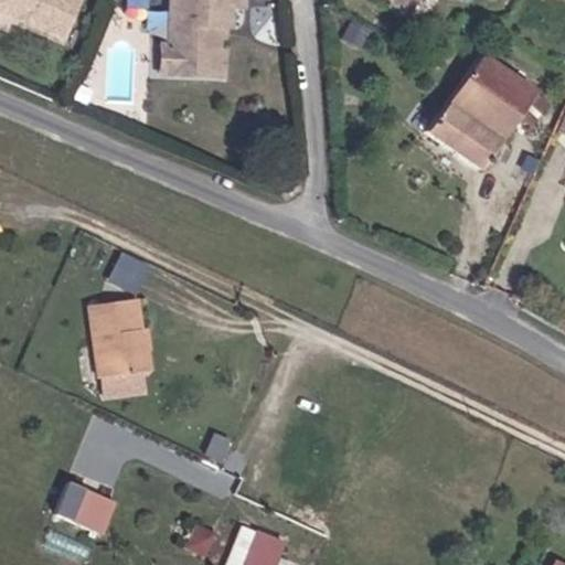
[(84,33),(97,0),(0,0),(0,8),(10,12),(14,1),(84,33)]
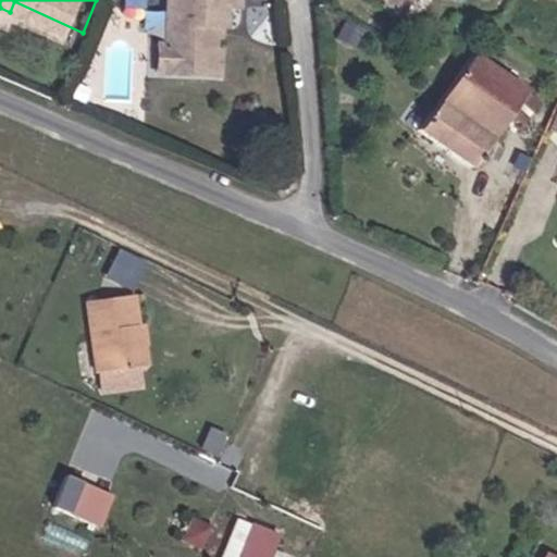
[(254,2),(252,0),(175,0),(175,38),(180,38),(178,71),(225,71),(226,21),(239,21),(240,1),(254,2)]
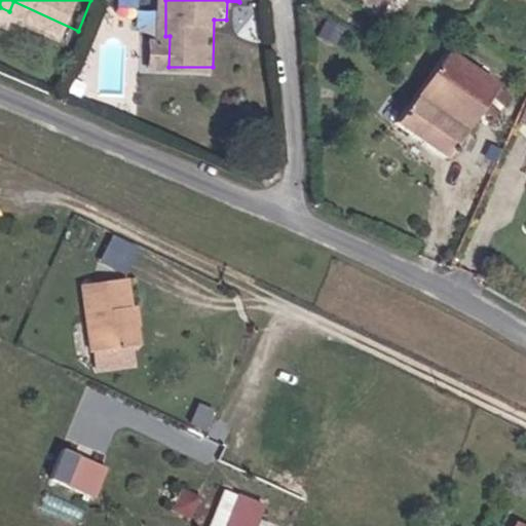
[(364,0),(380,11),(386,0),(364,0)]
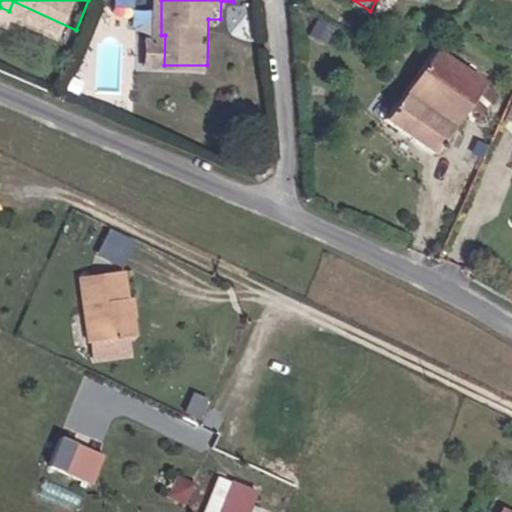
[(438,53),(482,85),(489,75),(478,65),(491,48),(472,35),(460,25),(438,53)]
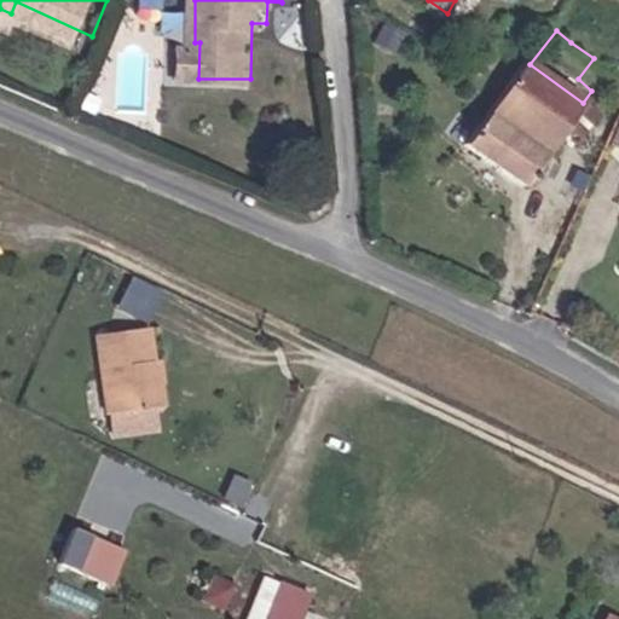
[(530,64),(522,75),(476,136),(536,178),(586,106),(583,103),(530,64)]
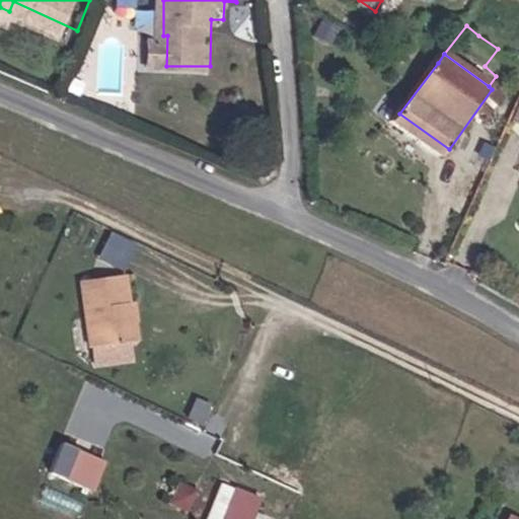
[(11,184),(0,181),(0,208),(5,210),(11,184)]
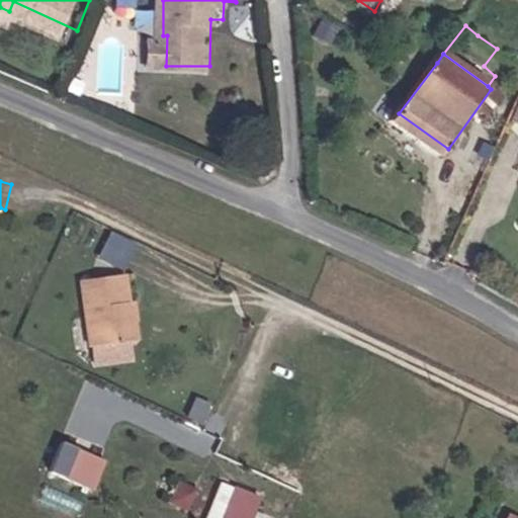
[(126,264),(135,236),(108,229),(100,257),(126,264)]
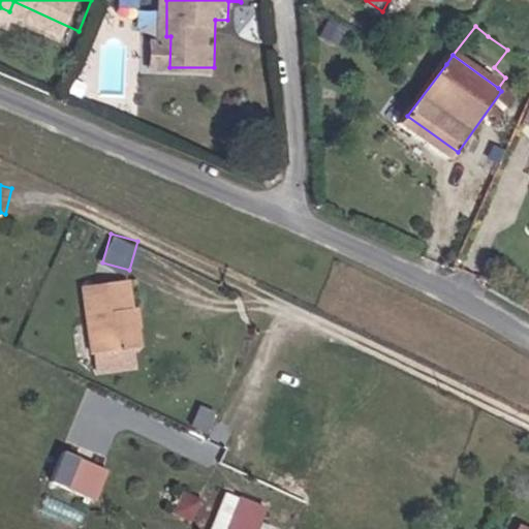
[(156,290),(106,292),(111,359),(161,356),(156,290)]
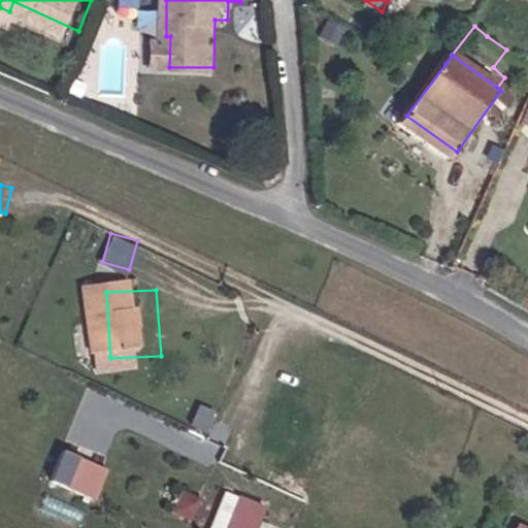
[(162,371),(161,356),(110,358),(110,373),(162,371)]
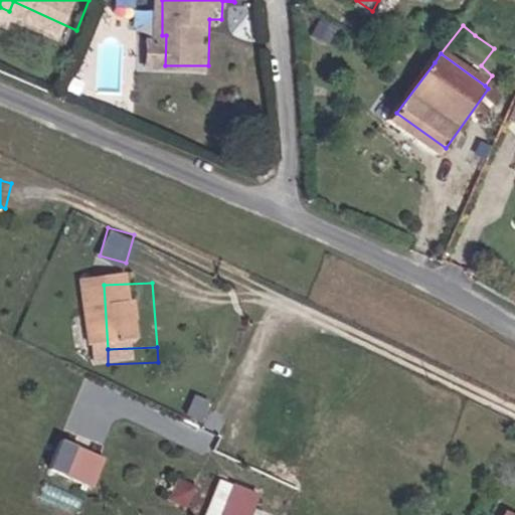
[(47,467),(93,486),(107,454),(60,435),(47,467)]
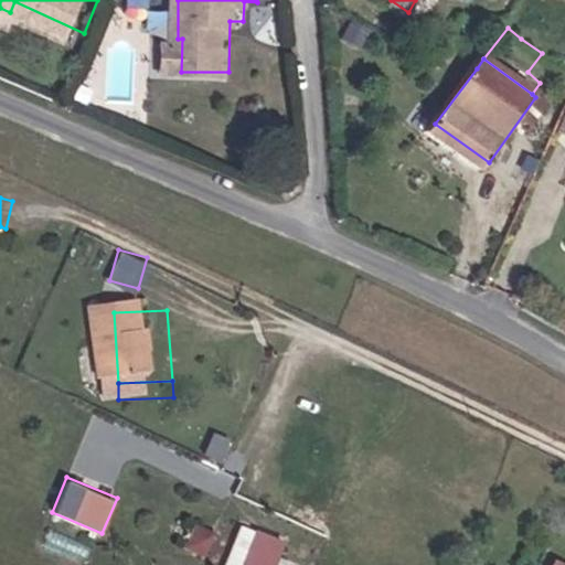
[(278,564),(292,540),(268,526),(251,561),(258,564),(278,564)]
